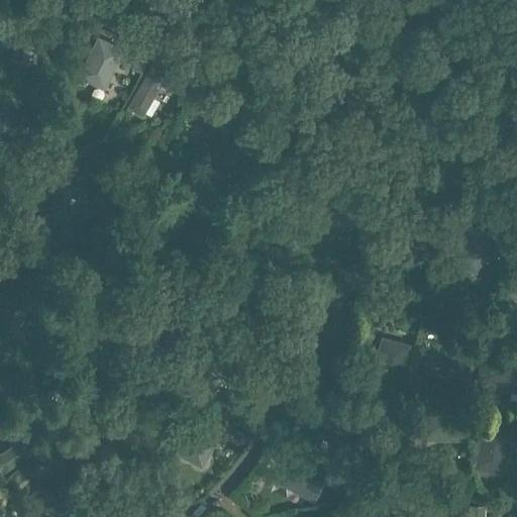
[(105,91),(123,57),(97,42),(79,77),(105,91)]
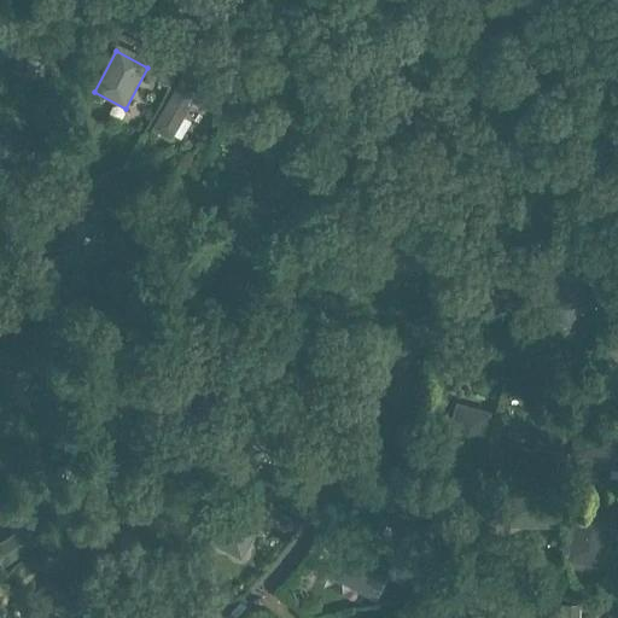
[(205,97),(187,87),(162,130),(179,140),(205,97)]
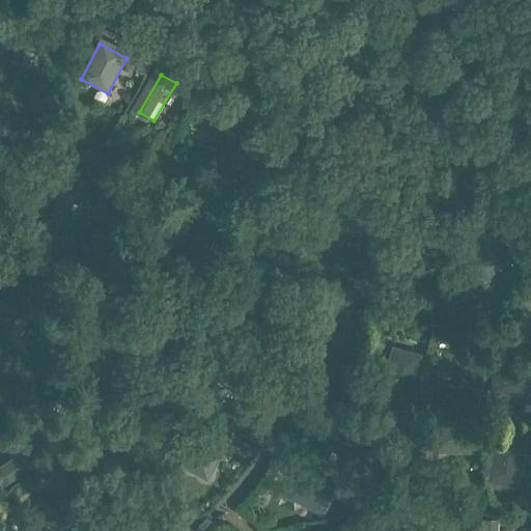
[(530,281),(519,311),(530,315),(530,281)]
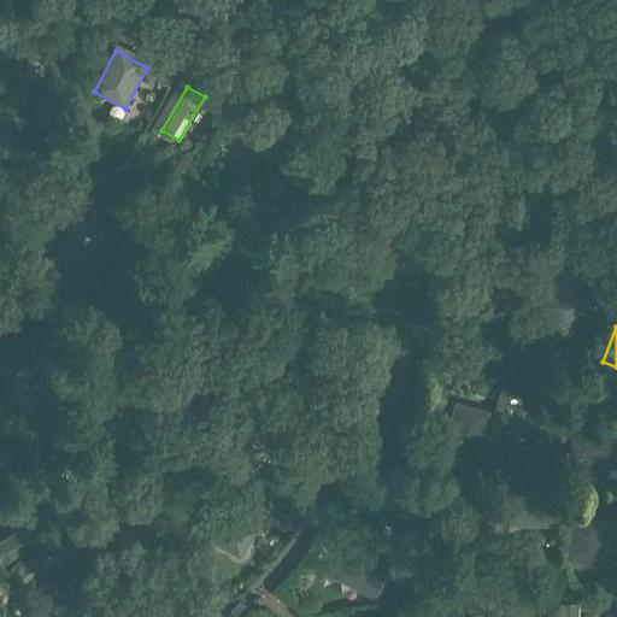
[(456,401),(441,457),(477,466),(492,411),(456,401)]
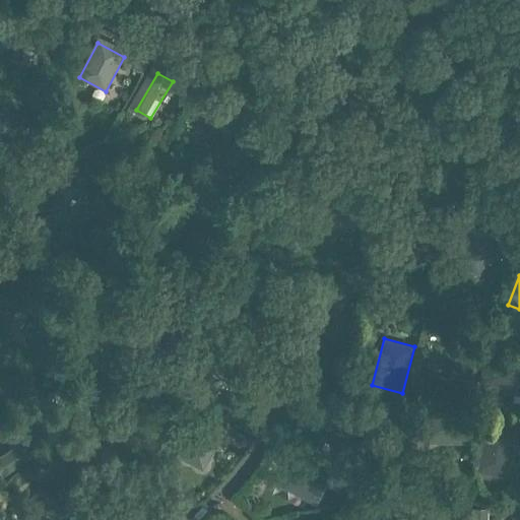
[(202,472),(225,430),(199,415),(176,458),(202,472)]
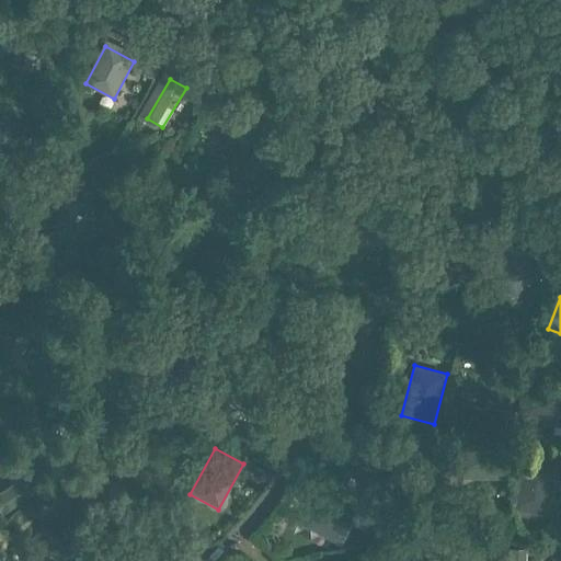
[(546,516),(558,466),(525,459),(514,510),(546,516)]
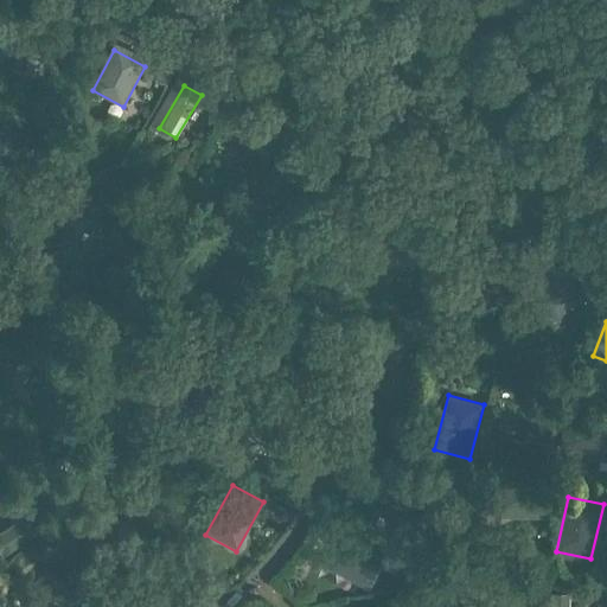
[(370,592),(379,570),(334,549),(325,569),(370,592)]
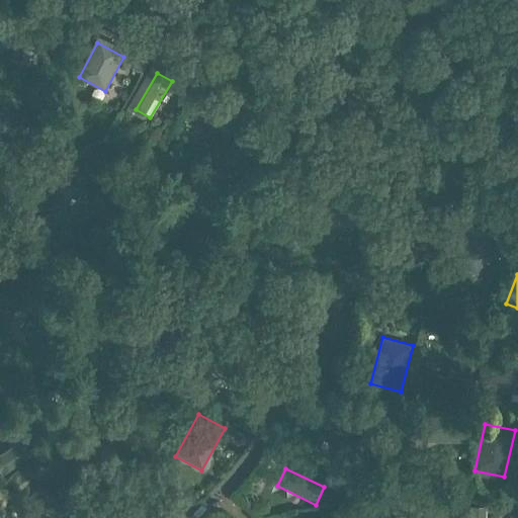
[(470,517),(487,517),(488,506),(471,506),(470,517)]
